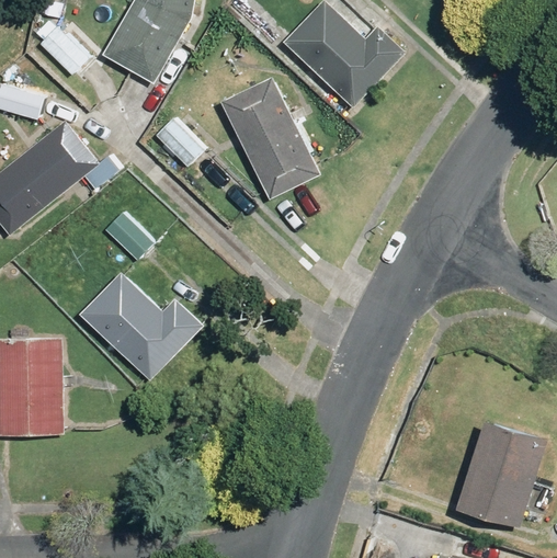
[(133,0),(102,55),(155,84),(191,20),(194,0),(133,0)]
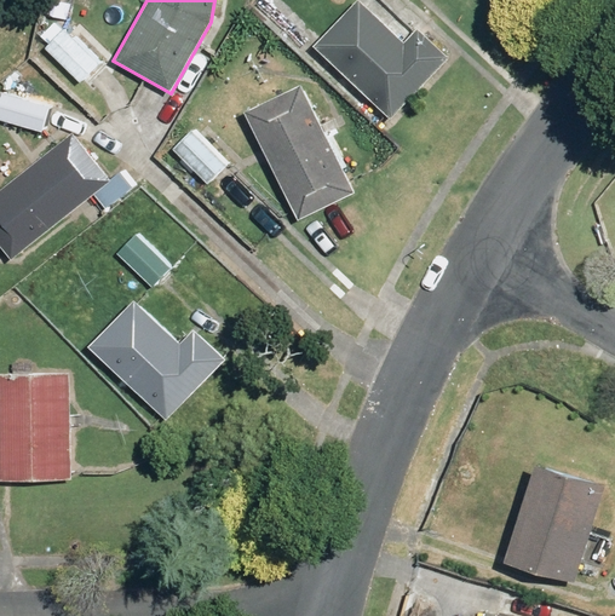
[(356,0),(355,0),(311,46),(389,121),(447,61),(417,32),(403,45),(356,0)]
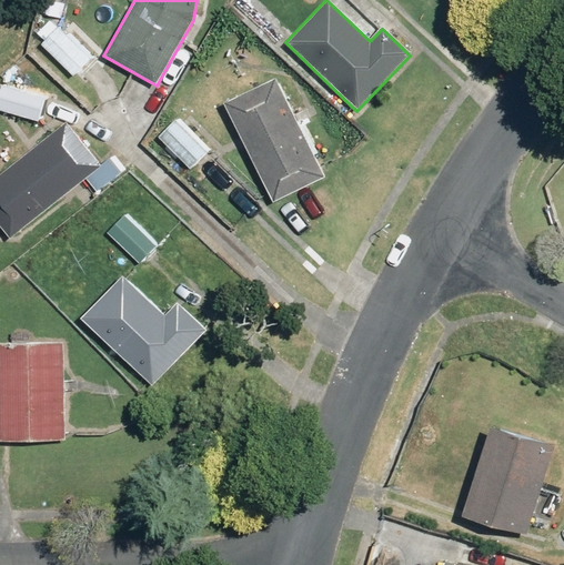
[(58,28),(40,46),(71,77),(89,59),(58,28)]
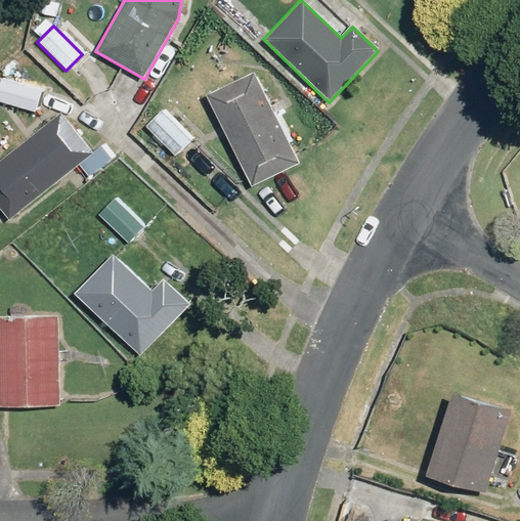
[(255,73),(207,95),(252,189),(299,167),(255,73)]
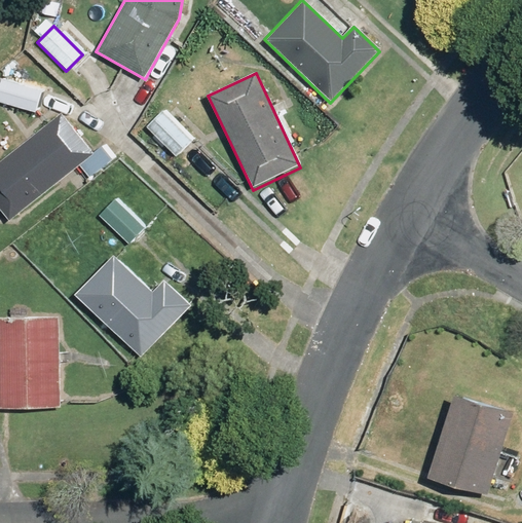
[(41,88),(0,79),(0,104),(36,112),(41,88)]
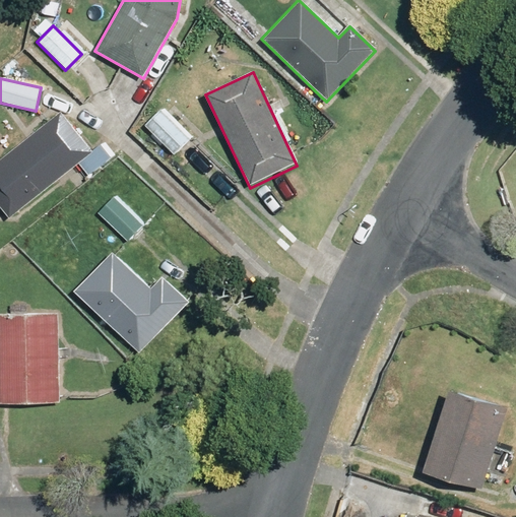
[(162,111),(144,127),(171,156),(188,140),(162,111)]
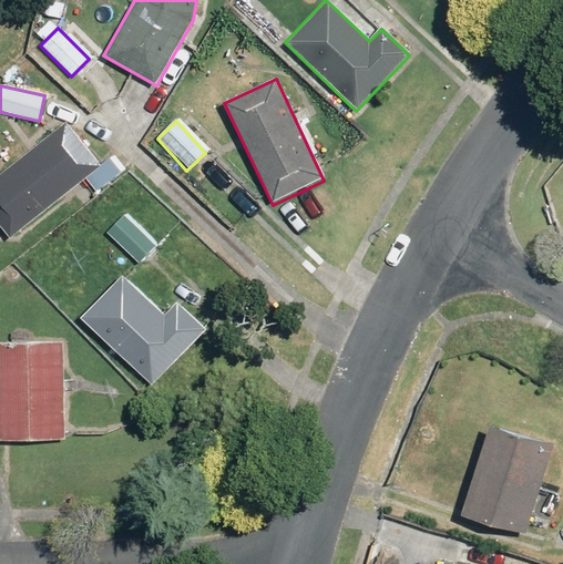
[(0,228),(10,239),(98,165),(62,123),(0,175),(0,228)]
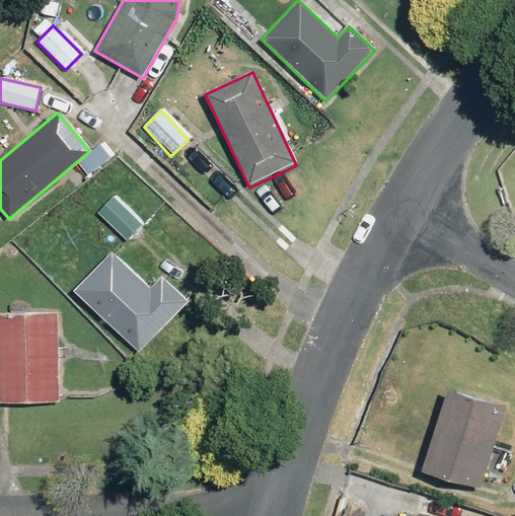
[(115,196),(95,214),(124,243),(142,226),(115,196)]
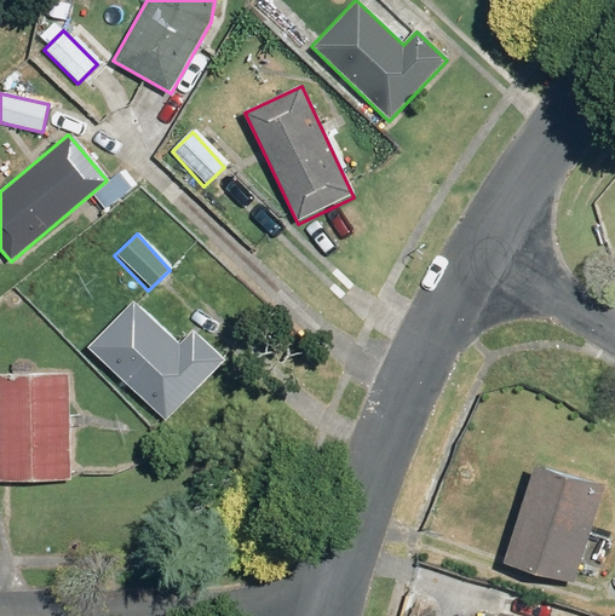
[(134,299),(86,346),(161,424),(224,363),(194,330),(178,345),(134,299)]
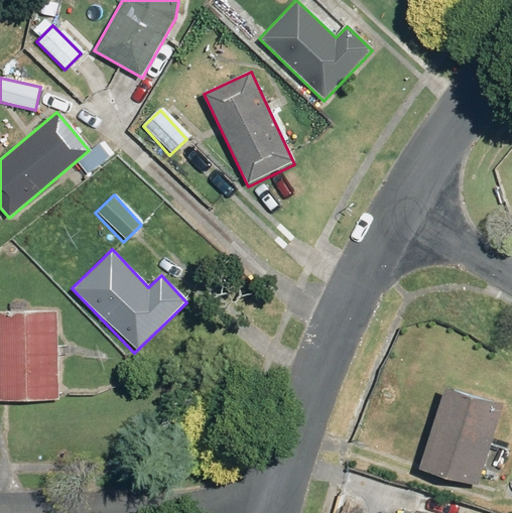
[(0,401),(56,401),(55,311),(0,312),(0,401)]
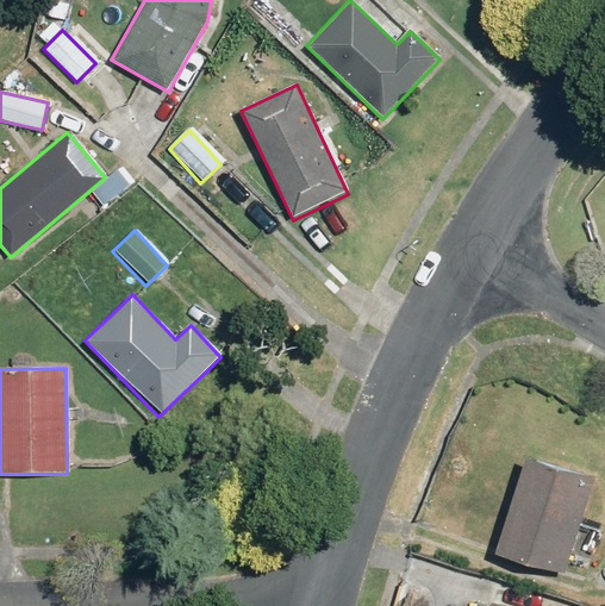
[(591,481),(525,461),(498,553),(563,572),(591,481)]
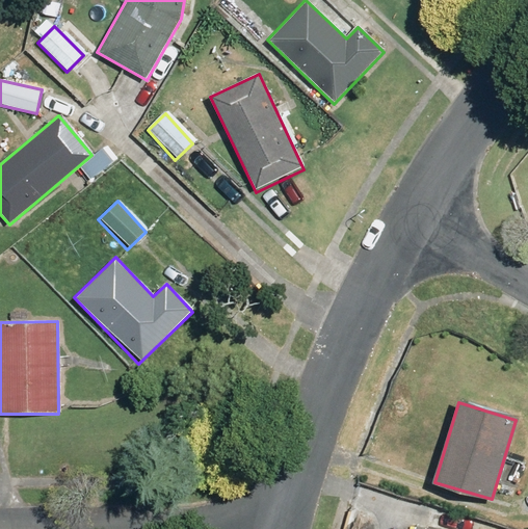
All buildings are outlined.
